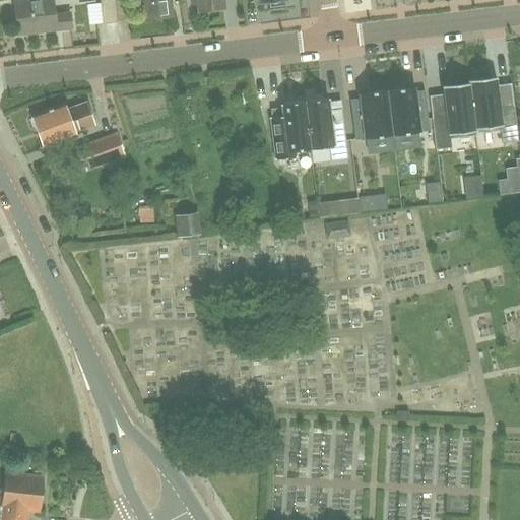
[(16,35),(71,27),(69,14),(54,16),(52,0),(44,0),(12,4),(16,35)]
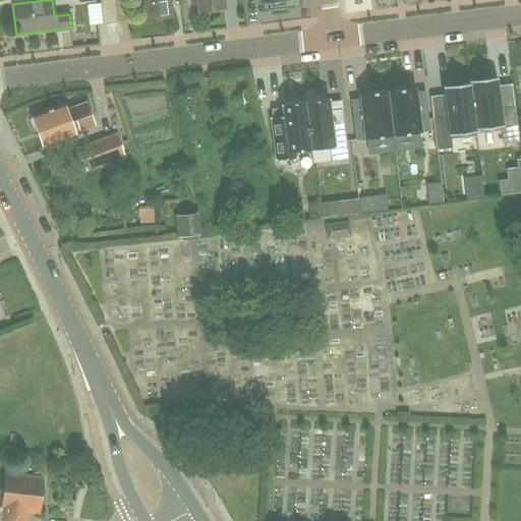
[(99,0),(102,24),(110,23),(116,22),(113,0),(99,0)]
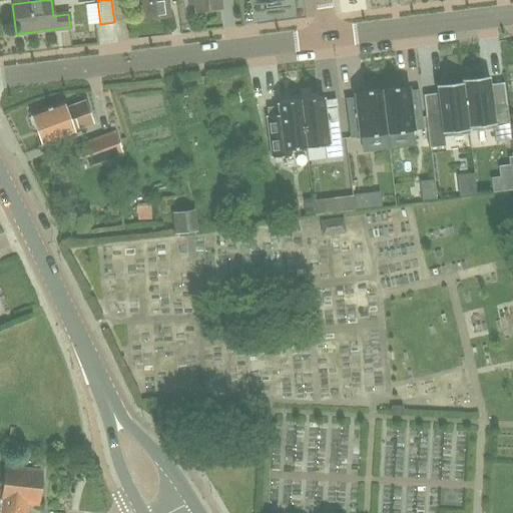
[(139,0),(141,18),(167,15),(164,0),(139,0)]
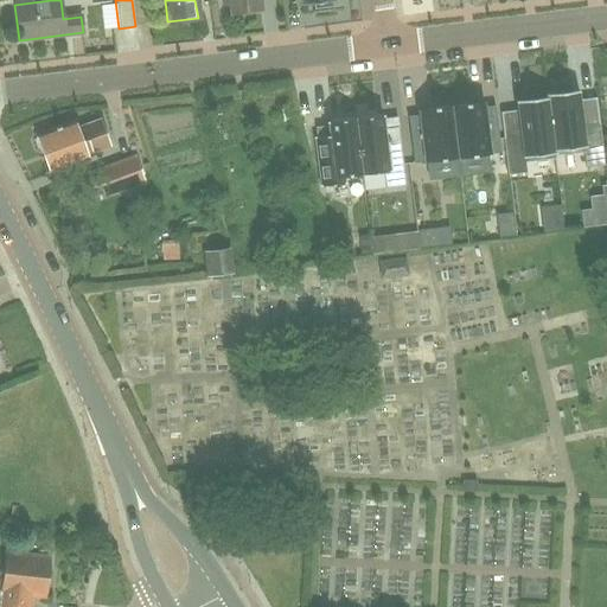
[(229,0),(230,13),(259,11),(257,0),(222,0),(222,1),(229,0)]
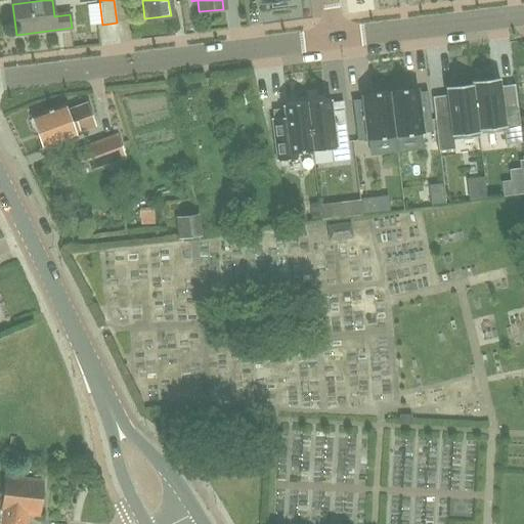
[(471,84),(472,84),(478,130),(479,130),(503,127),(504,132),(506,144),(521,143),(517,106),(510,107),(503,108),(499,87),(498,79),(471,82),(471,84)]
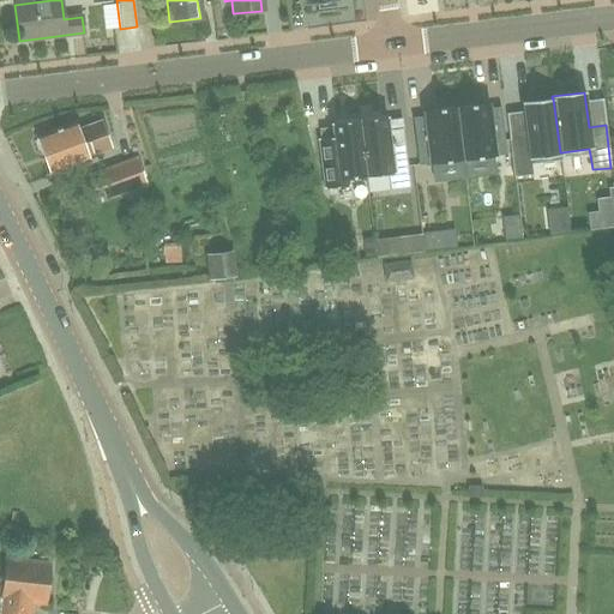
[(561,152),(560,152),(553,98),(552,98),(522,103),(523,113),(525,138),(517,139),(509,139),(513,178),(533,175),(531,164),(530,160),(561,156),(561,152)]
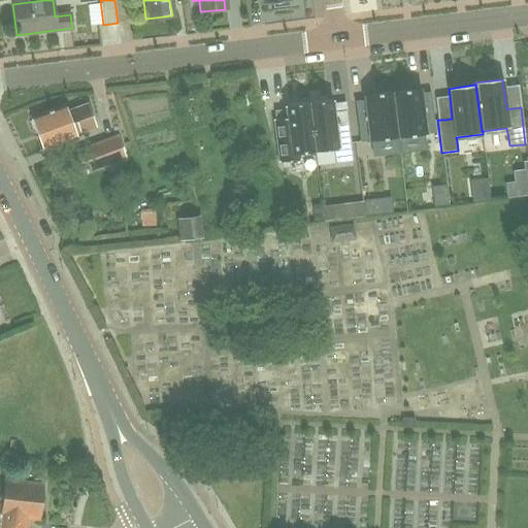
[(425,93),(419,94),(419,90),(392,93),(397,138),(424,134),(435,133),(430,92),(425,93)]
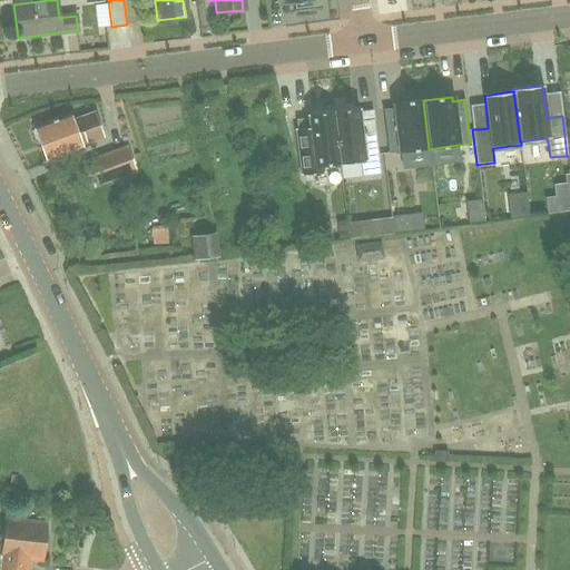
[(389,109),(383,109),(389,154),(401,153),(429,149),(423,100),(394,104),(394,108),(389,109)]
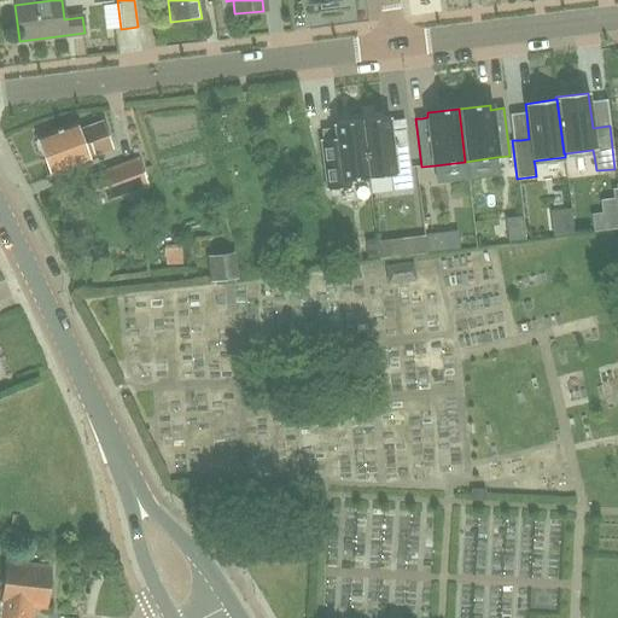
[(390,132),(389,122),(389,117),(361,121),(368,179),(390,175),(392,192),(412,190),(404,129),(397,130),(390,132)]
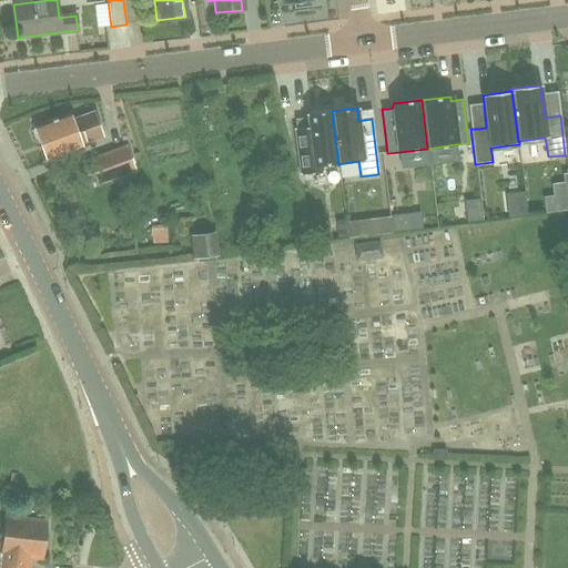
[(332,111),(306,114),(306,119),(307,128),(301,128),(294,129),(301,175),(316,173),(315,166),(338,164),(332,111)]
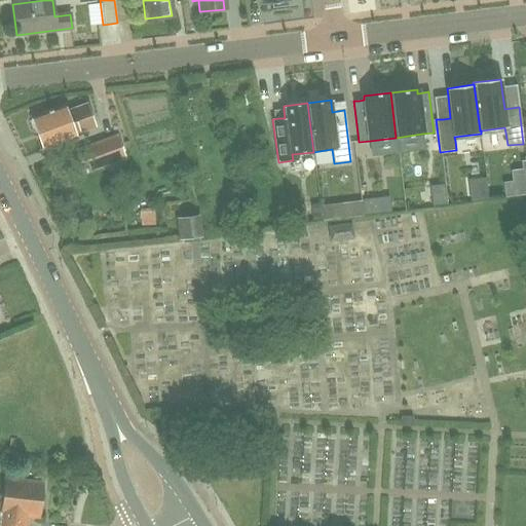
[(31,116),(32,119),(31,122),(34,130),(37,132),(44,151),(75,140),(73,135),(95,127),(85,104),(65,111),(63,104),(31,116)]
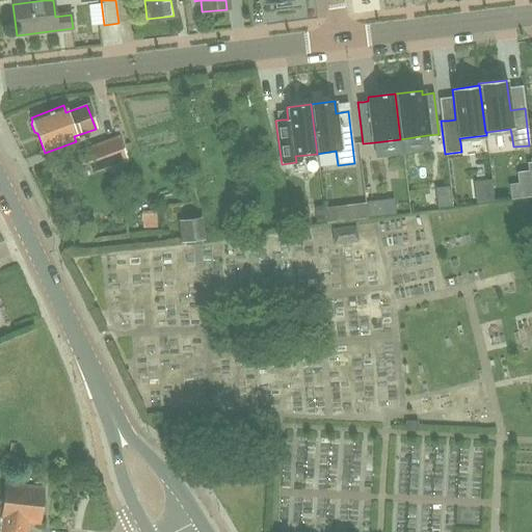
[(111,141),(80,152),(88,174),(125,160),(117,138),(111,141)]
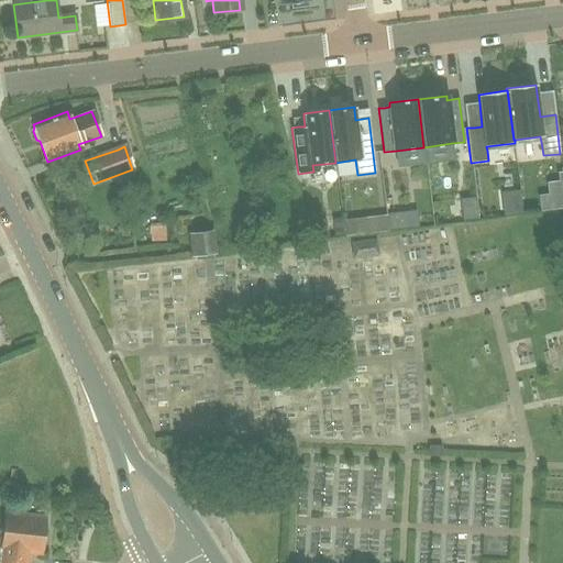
[(210,232),(190,235),(194,256),(213,254),(210,232)]
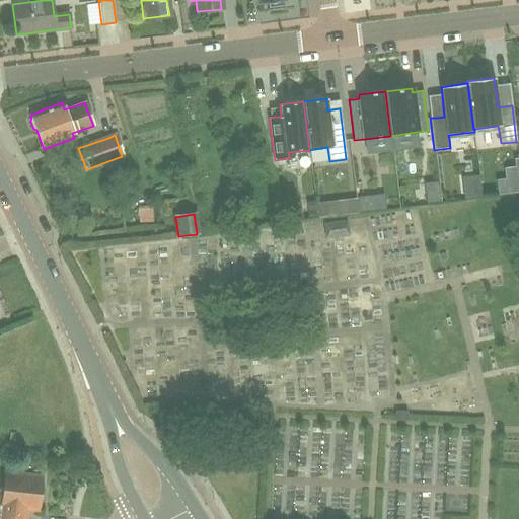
[(325,239),(347,236),(345,223),(323,225),(325,239)]
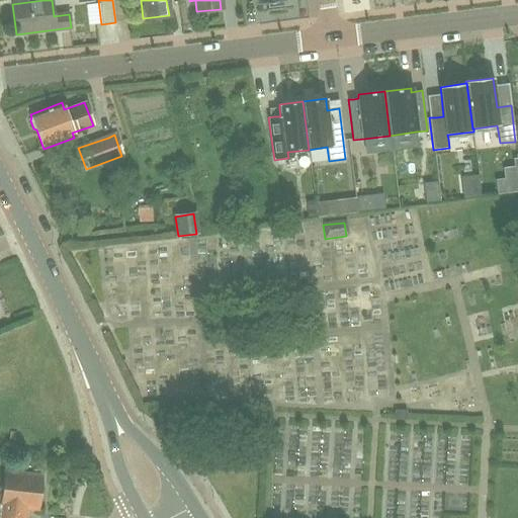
[(0,517),(26,517),(28,508),(37,509),(41,477),(5,472),(1,505),(0,505),(0,517)]
